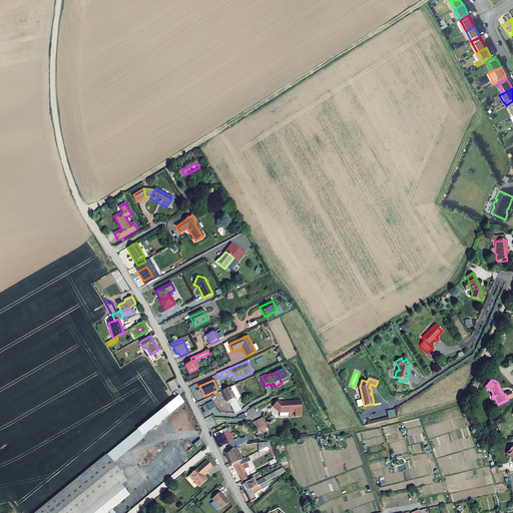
[(238,397),(233,386),(221,392),(226,403),(227,402),(235,399),(238,397)]
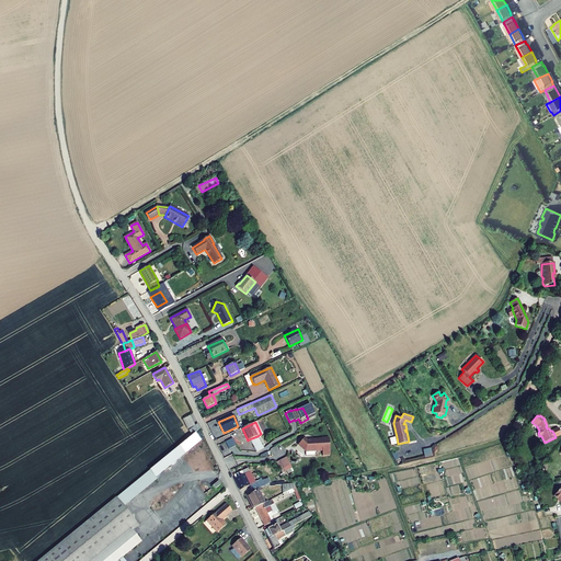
[(197,424),(189,431),(192,435),(194,433),(201,428),(197,424)]
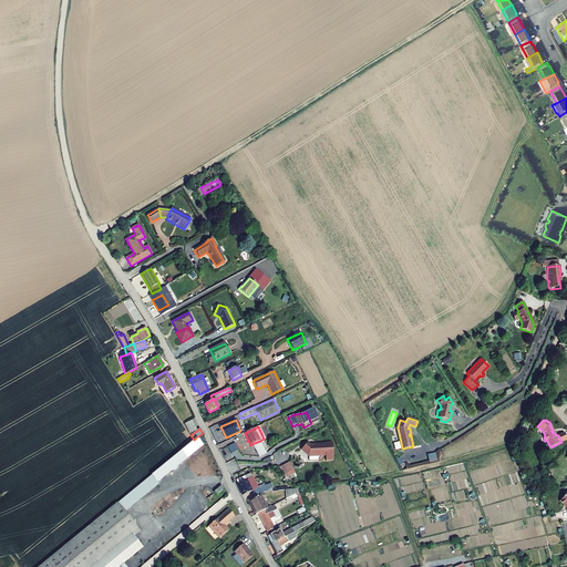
[(196,437),(194,440),(151,475),(158,485),(160,486),(165,476),(167,474),(173,470),(174,470),(178,467),(177,465),(203,445),(196,437)]
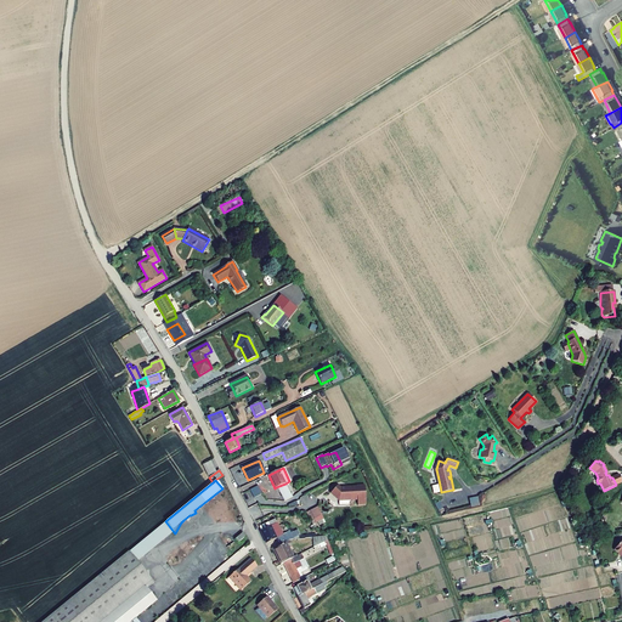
[(286,484),(276,487),(284,502),(293,497),(286,484)]
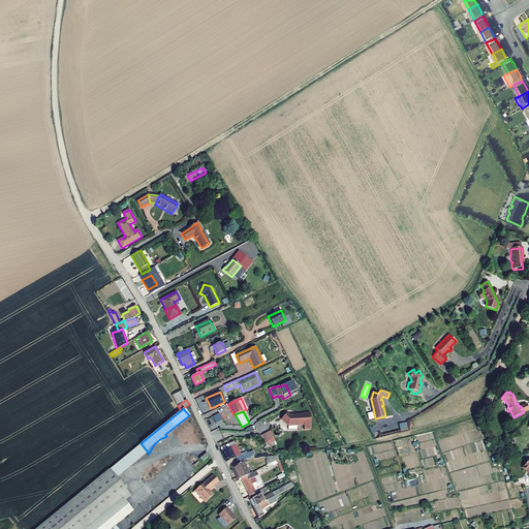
[(293,426),(304,426),(304,430),(311,430),(310,412),(303,413),(303,414),(296,414),(296,415),(290,415),(287,412),(281,418),(284,422),(283,422),(287,426),(288,426),(293,426)]
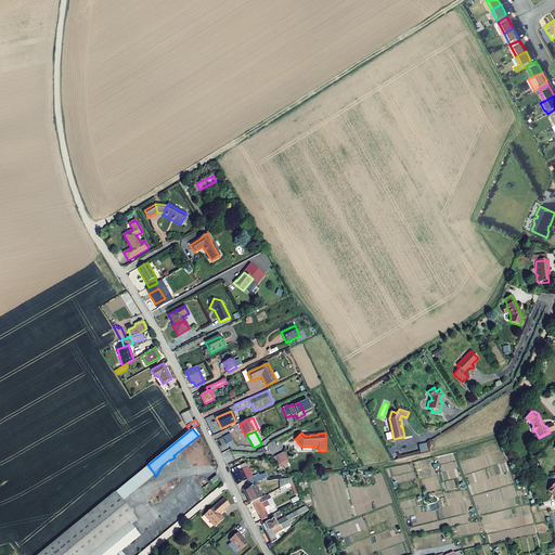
[(283,452),(273,457),(280,468),(283,466),(281,463),(287,459),(283,452)]
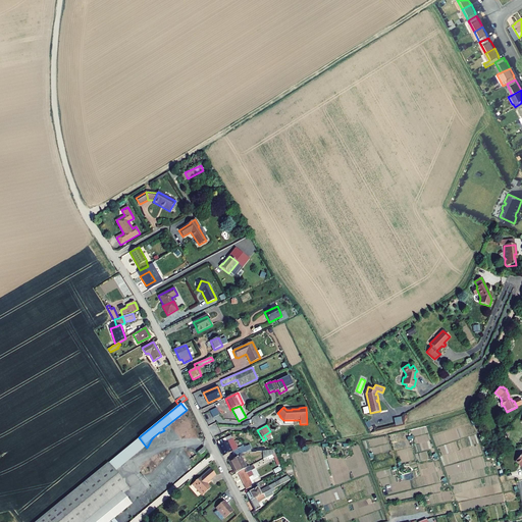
[(114,471),(146,447),(139,437),(108,463),(114,471)]
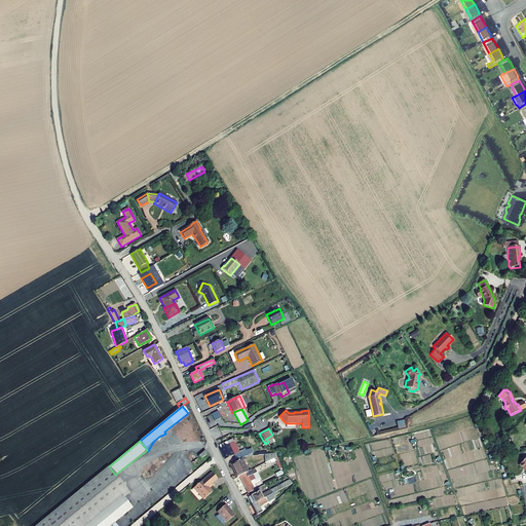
[(227,442),(219,445),(221,449),(220,449),(225,459),(234,455),(236,460),(249,455),(245,449),(239,452),(237,448),(234,449),(232,444),(229,445),(227,442)]
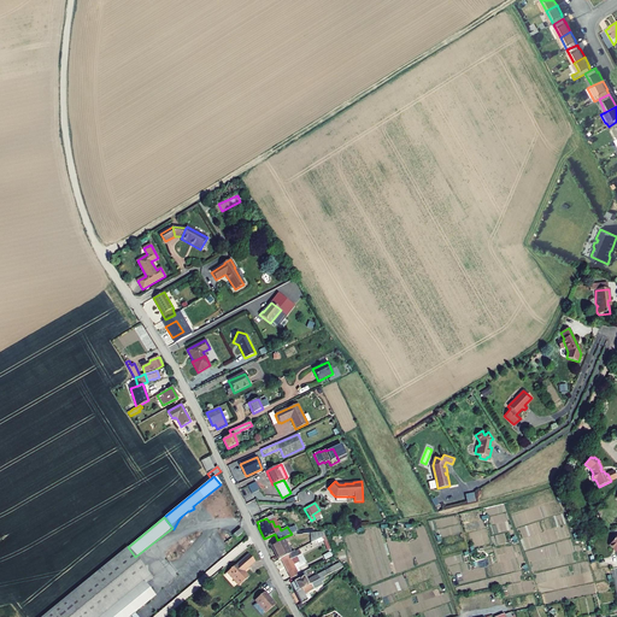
[(219,535),(225,542),(230,538),(225,530),(219,535)]
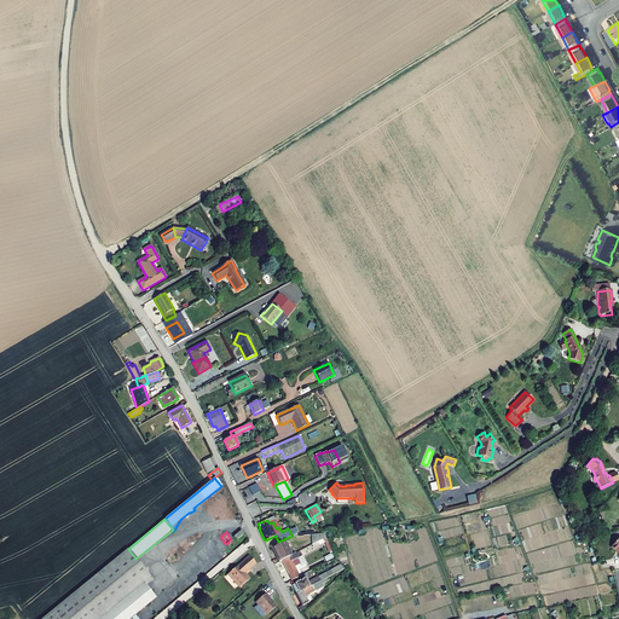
[(325,537),(324,533),(311,536),(312,545),(317,542),(323,539),(325,537)]
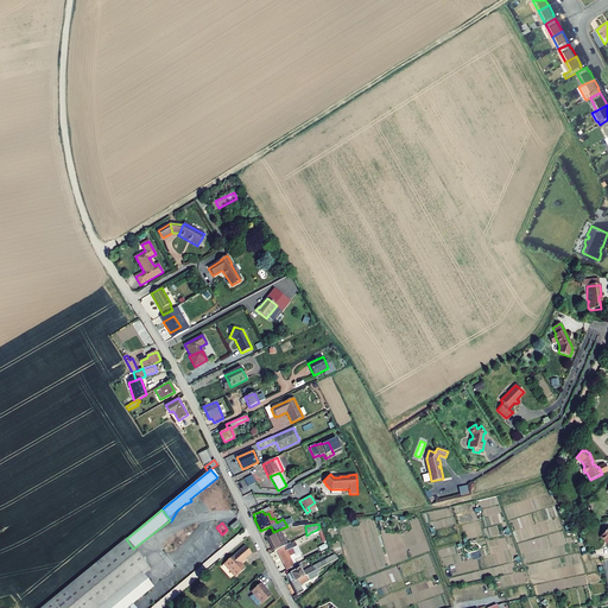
[(277,550),(286,545),(279,532),(279,531),(267,538),(274,551),(277,550)]
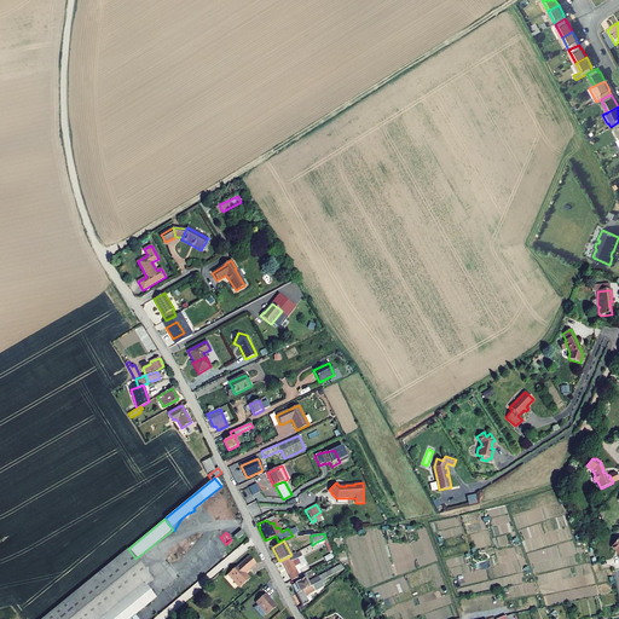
[(137,618),(134,614),(156,597),(145,584),(149,582),(150,583),(154,579),(136,559),(128,549),(41,618),(137,618)]
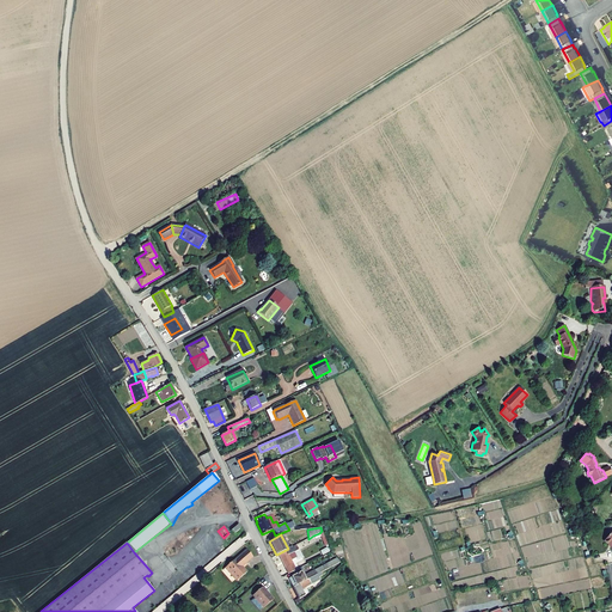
[(279,554),(289,574),(293,571),(297,570),(291,561),(297,557),(294,552),(299,550),(297,545),(288,549),(279,554)]
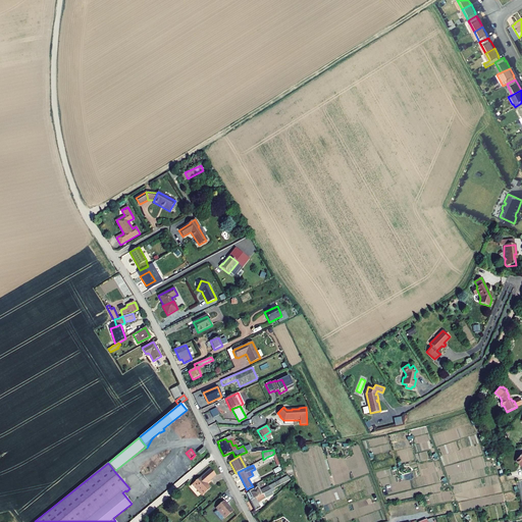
[(202,496),(210,488),(207,484),(207,485),(206,484),(210,480),(215,475),(210,469),(205,474),(205,473),(194,483),(197,486),(196,487),(202,496)]
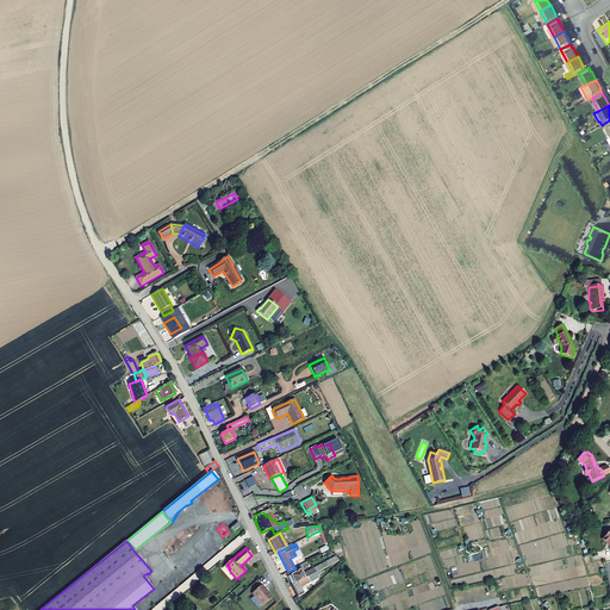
[(195,556),(190,562),(195,571),(203,566),(195,556)]
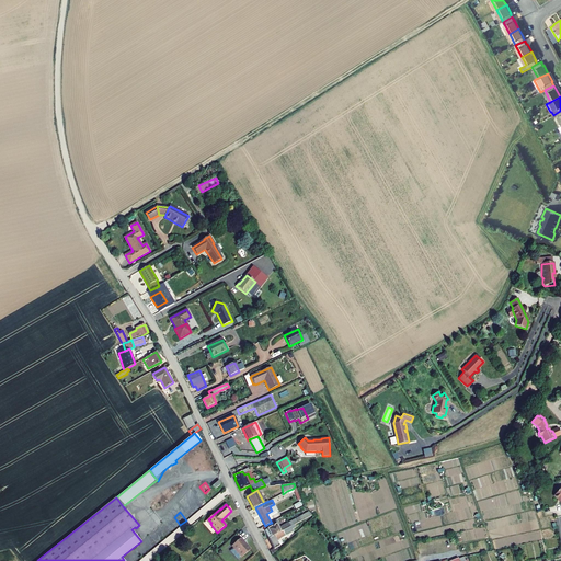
[(309,512),(288,523),(290,526),(300,522),(308,517),(311,515),(309,512)]
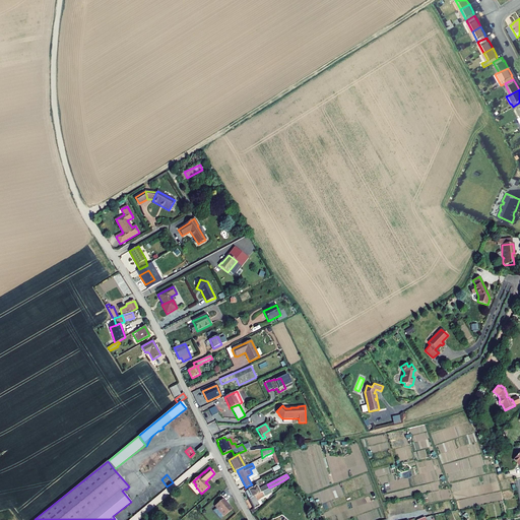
[(280,488),(286,482),(285,479),(278,483),(279,486),(280,488)]
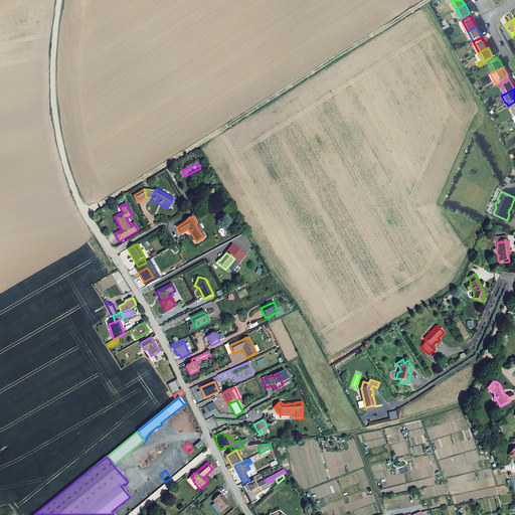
[(243,487),(246,494),(258,488),(255,485),(253,481),(255,481),(253,478),(249,480),(246,481),(248,485),(243,487)]
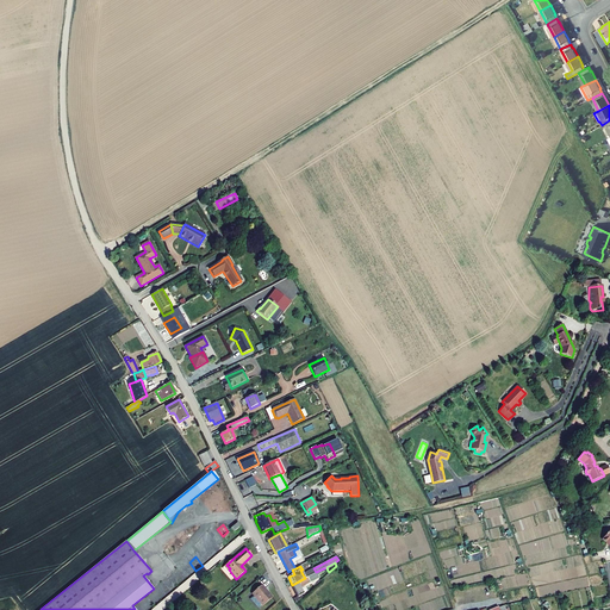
[(294,598),(297,603),(303,597),(302,595),(304,593),(300,587),(311,583),(310,582),(313,579),(317,584),(323,578),(321,574),(328,571),(327,567),(316,572),(305,578),(292,585),(298,597),(294,598)]
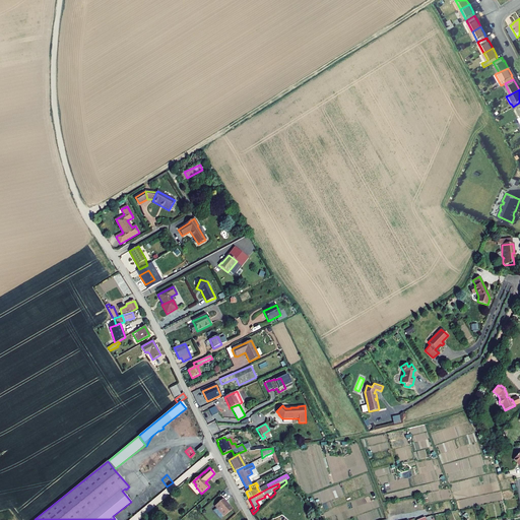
[(269,488),(267,484),(258,490),(260,493),(269,488)]
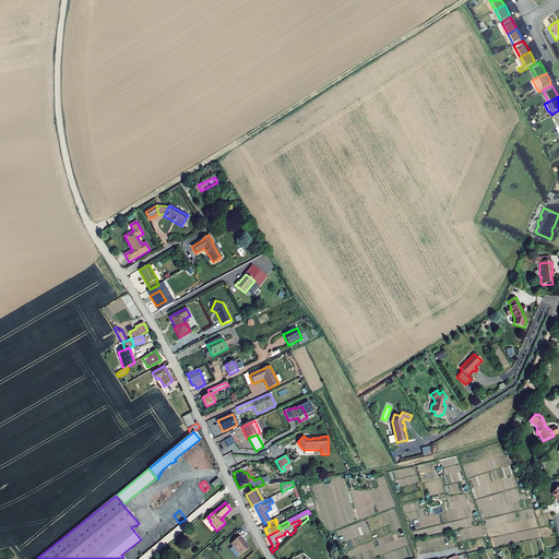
[(240,536),(232,544),(241,555),(250,547),(246,543),(245,543),(242,540),(244,539),(240,536)]
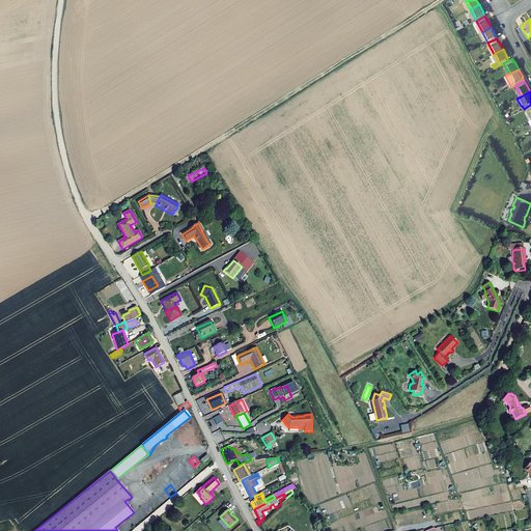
[(210,530),(199,519),(184,530),(210,530)]
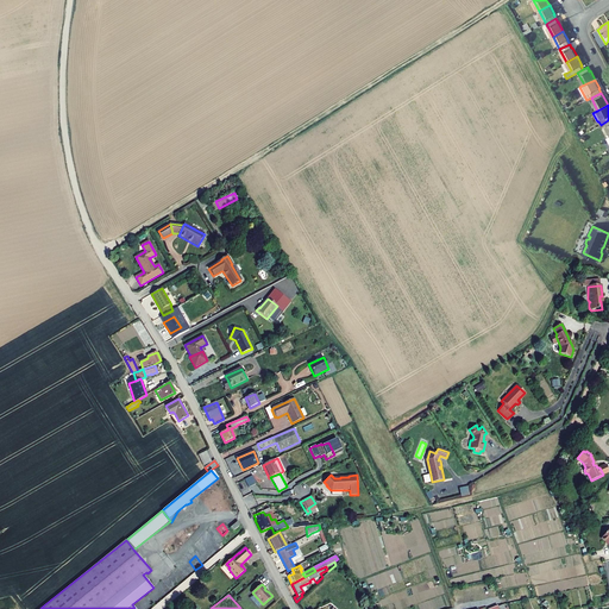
[(284,608),(282,601),(281,598),(280,600),(268,608),(284,608)]
